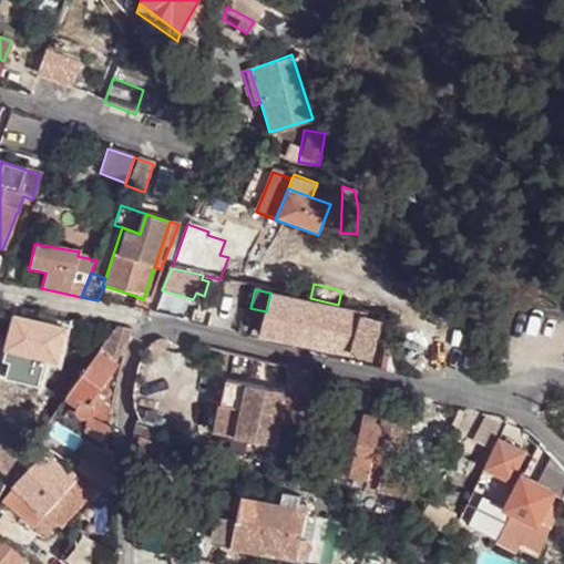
[(360,316),(361,314),(277,293),(270,293),(266,311),(259,332),(349,354),(360,316)]
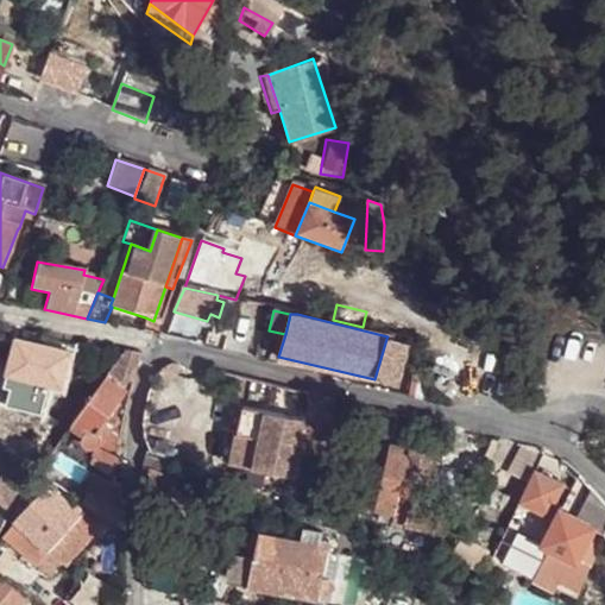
[(145,317),(140,331),(155,333),(161,320),(155,317),(153,321),(145,317)]
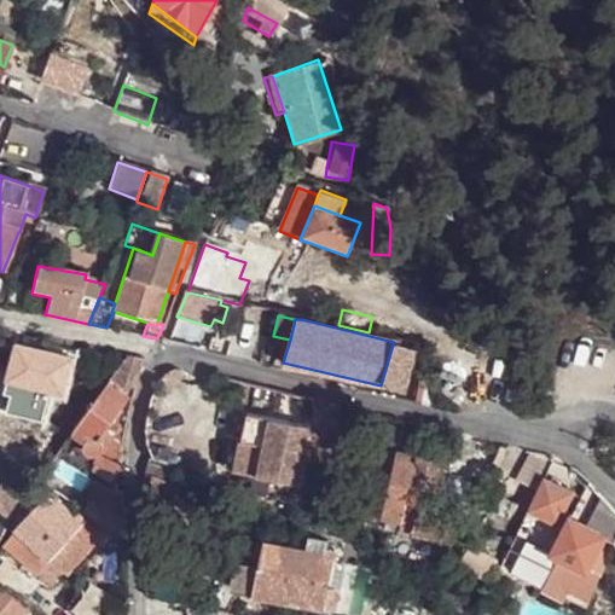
[(416,350),(393,344),(381,386),(404,392),(416,350)]
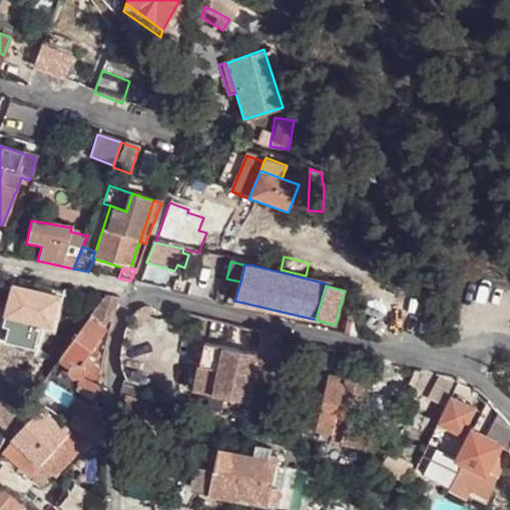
[(92,313),(88,321),(97,328),(99,324),(108,323),(109,323),(117,300),(103,297),(92,313)]
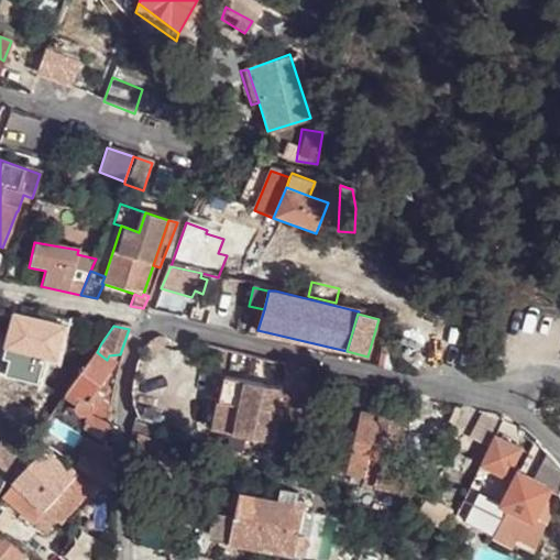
[(379,368),(396,371),(391,350),(383,349),(379,368)]
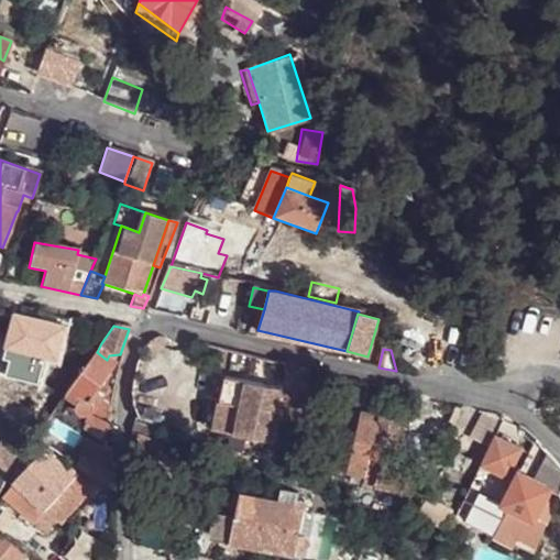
[(96,352),(64,395),(76,404),(88,413),(89,414),(107,427),(107,425),(107,404),(91,394),(113,364),(107,360),(97,352),(96,352)]
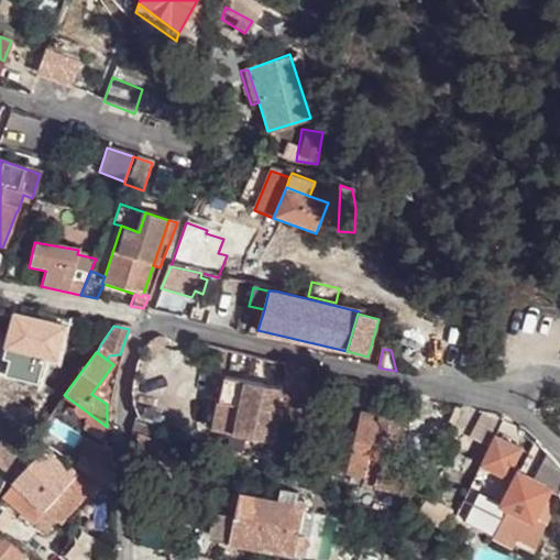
[(281,387),(223,374),(218,397),(239,402),(232,428),(268,437),(274,414),(281,387)]
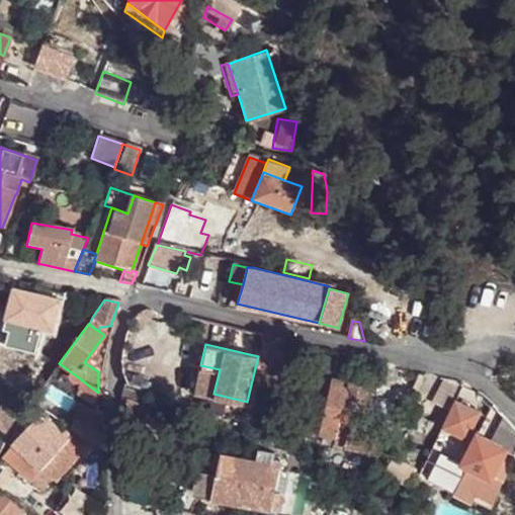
[(277,360),(258,356),(252,380),(271,384),(277,360)]
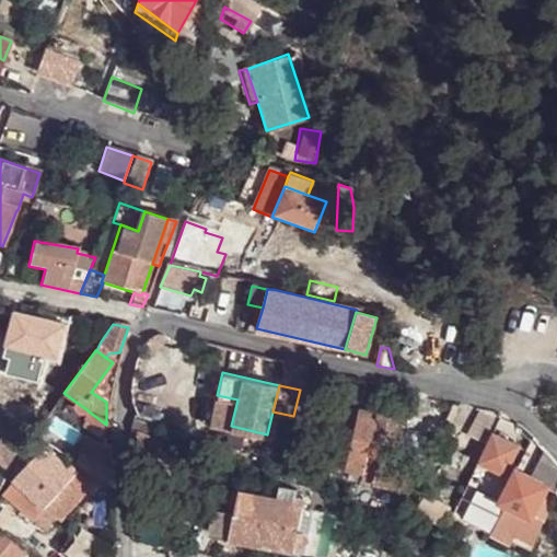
[(238,399),(217,395),(210,420),(231,426),(238,399)]
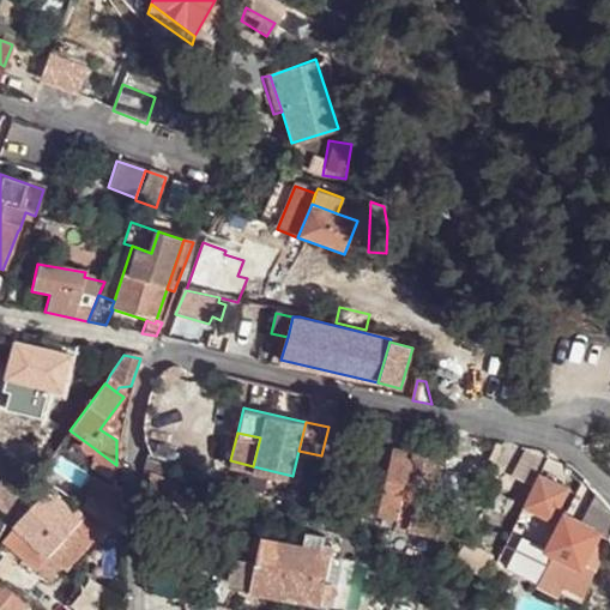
[(96,450),(83,440),(82,442),(82,446),(83,448),(85,451),(89,452),(91,453),(95,452),(96,450)]
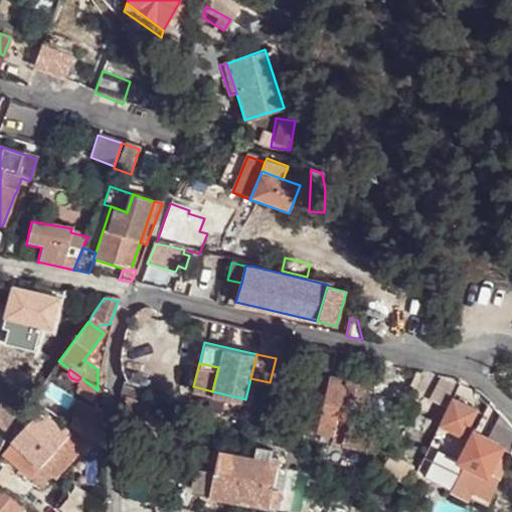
[(327,377),(314,435),(331,439),(329,446),(367,454),(369,444),(378,446),(381,436),(371,434),(381,392),(343,384),(344,381),(327,377)]
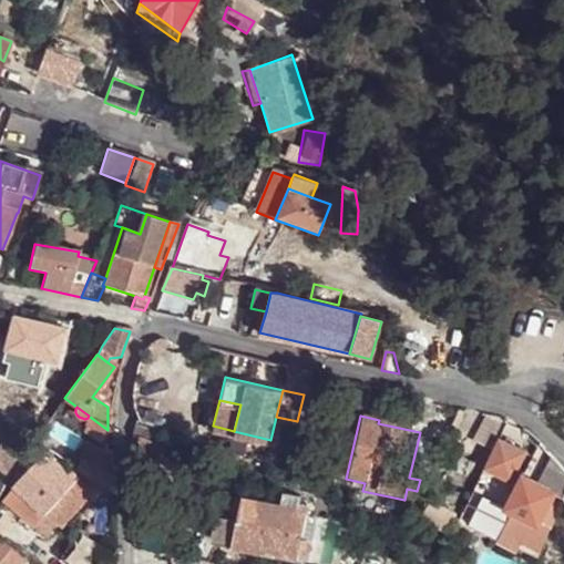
[(108,430),(90,417),(84,424),(102,438),(108,430)]
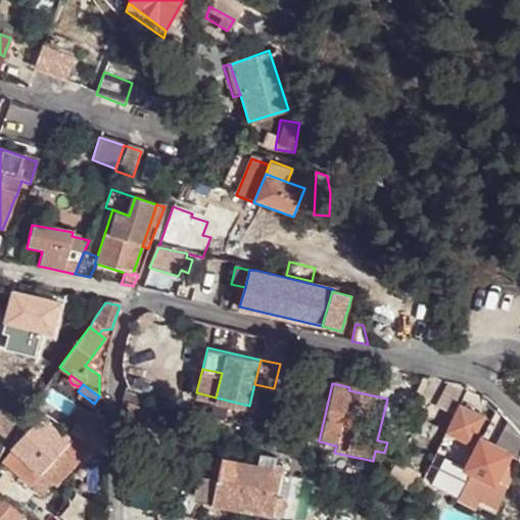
[(481,422),(457,409),(443,435),(468,447),(481,422)]
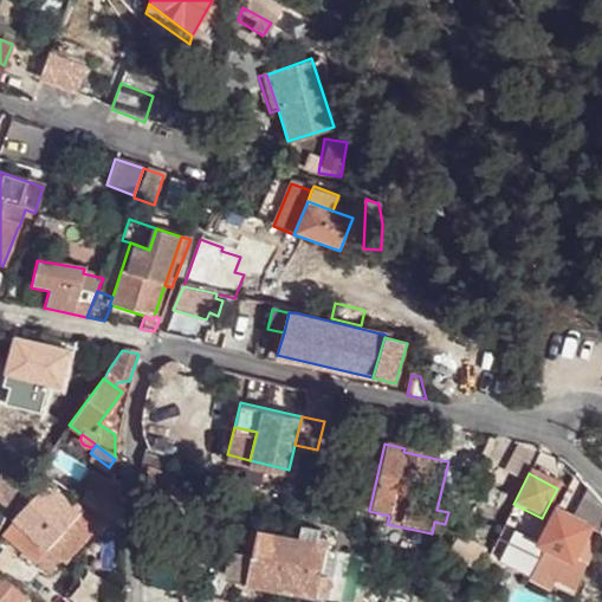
[(85,493),(79,503),(120,530),(120,510),(112,507),(117,485),(111,484),(94,474),(84,492),(85,493)]
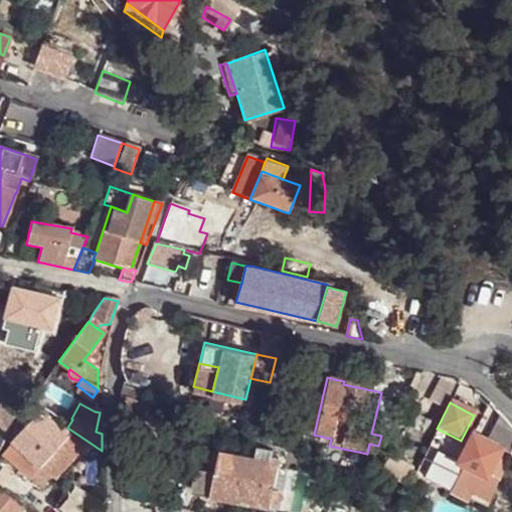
[(511,451),(511,428),(486,405),(458,466),(462,468),(452,488),(470,497),(488,506),(506,467),(493,461),(500,448),(510,456),(511,451)]
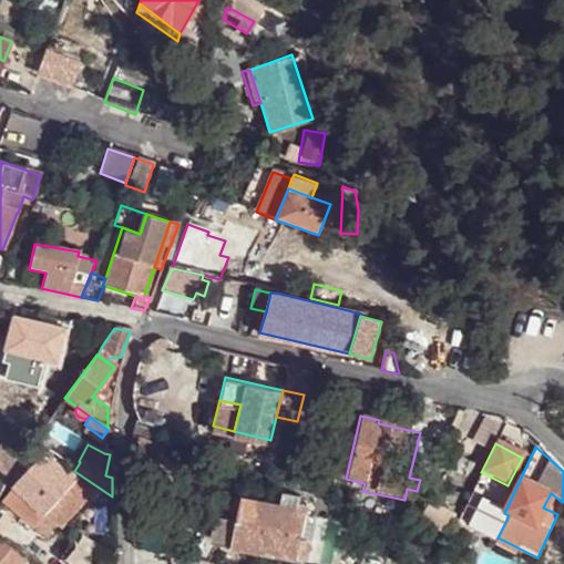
[(40,457),(9,485),(41,516),(70,485),(40,457)]
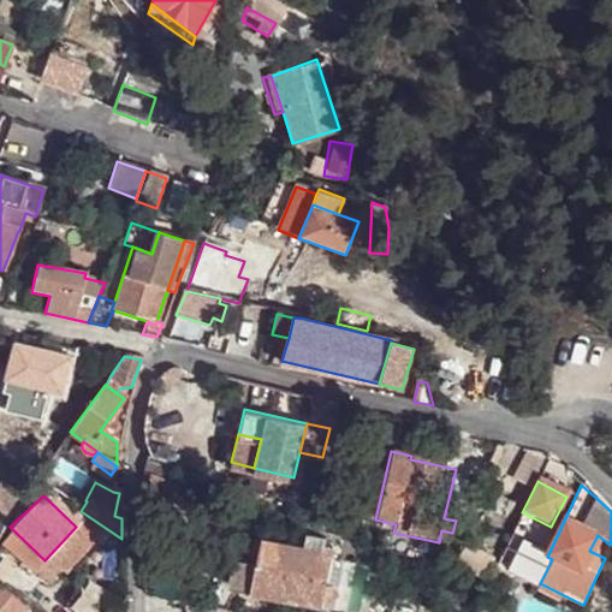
[(45,560),(10,527),(0,538),(0,546),(33,577),(47,563),(45,560)]
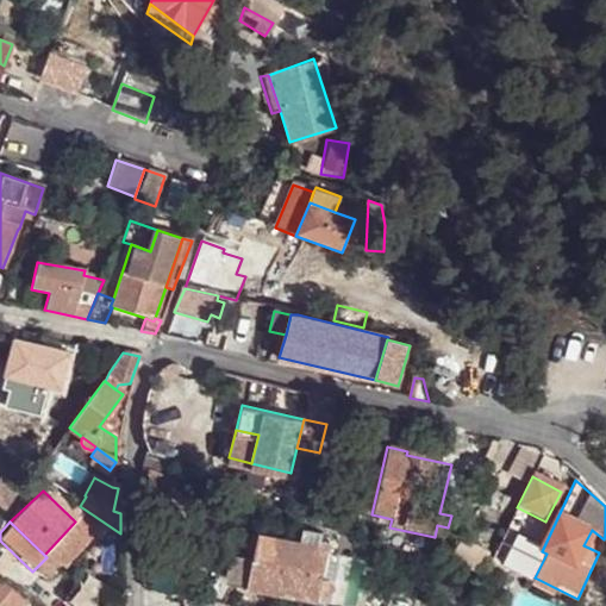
[(75,522),(44,555),(47,557),(58,570),(91,536),(75,522)]
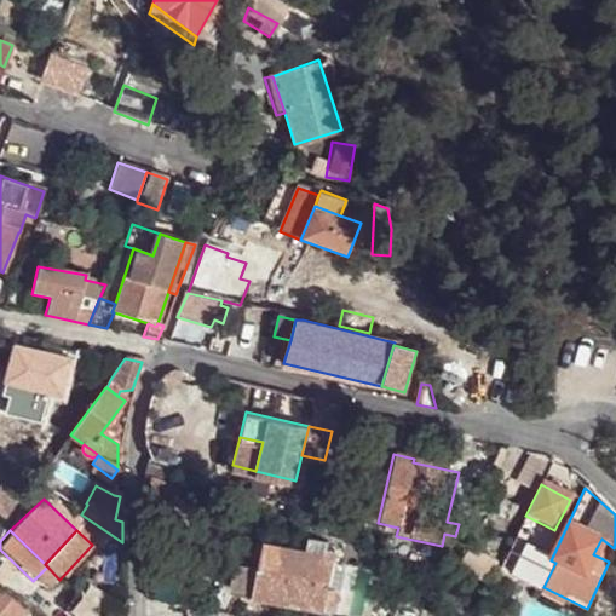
[(339,562),(268,546),(260,580),(240,575),(234,594),(328,614),(339,562)]
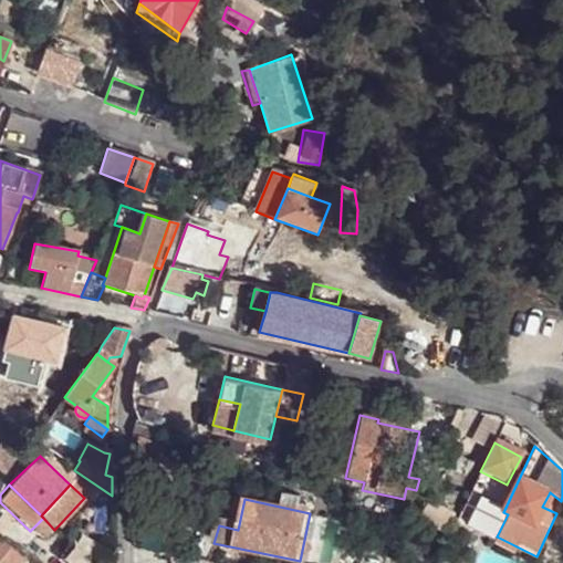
[(503,512),(479,501),(467,524),(467,525),(466,528),(466,529),(467,531),(467,532),(468,533),(469,534),(470,534),(492,545),(497,537),(508,514),(503,512)]
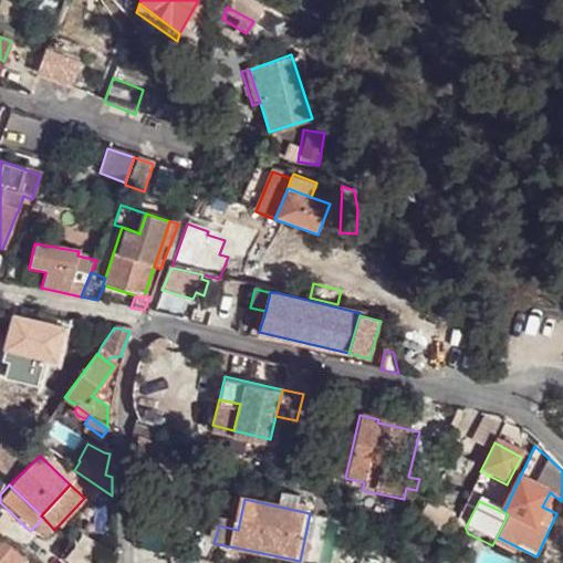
[(54,530),(43,518),(30,531),(42,543),(54,530)]
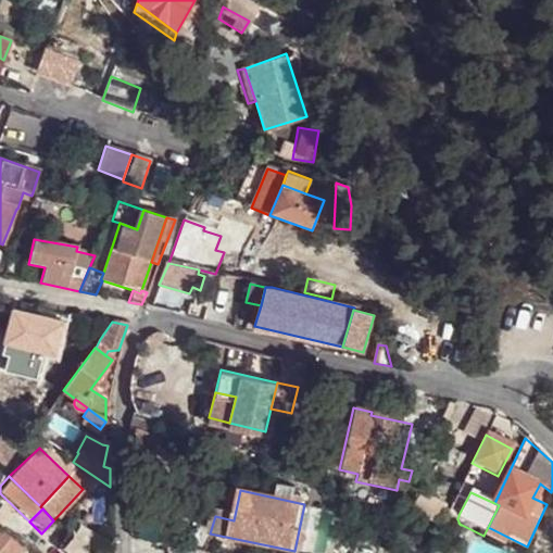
[(484,536),(503,545),(507,537),(488,527),(484,536)]
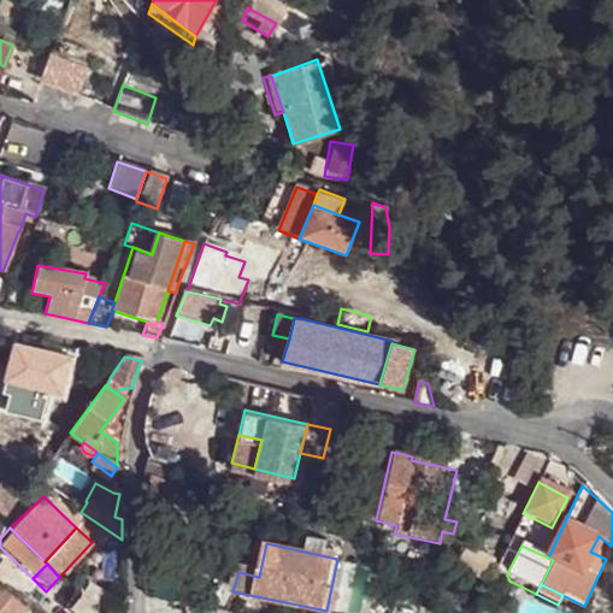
[(21,612),(27,606),(0,585),(0,612),(21,612)]
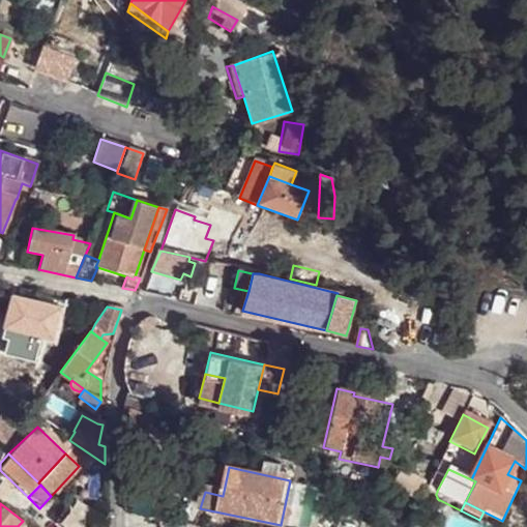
[(66,509),(54,526),(87,526),(88,525),(66,509)]
